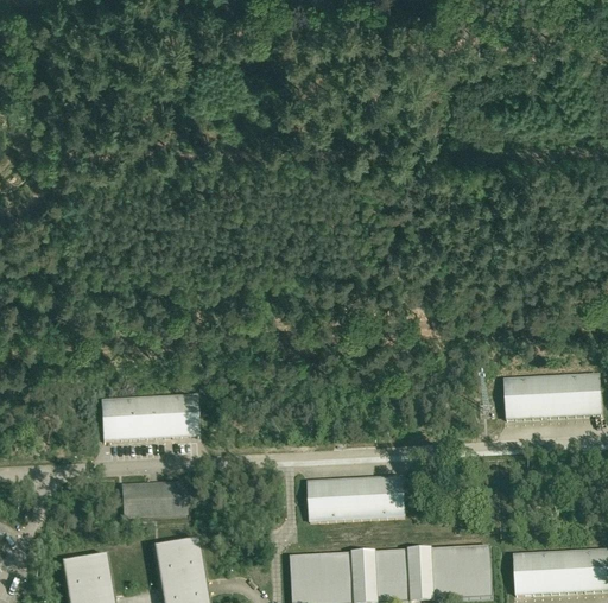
[(506,419),(602,413),(601,374),(504,378),(506,419)]
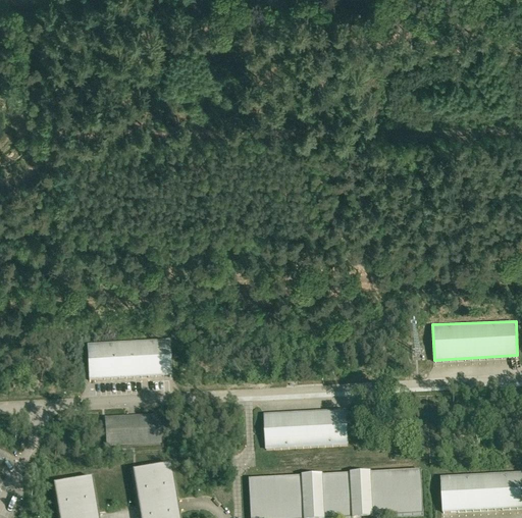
[(88,377),(171,373),(169,339),(87,344),(88,377)]
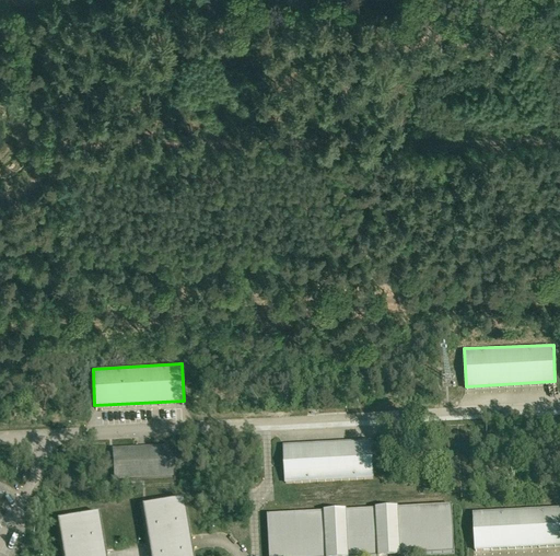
[(284,482),(374,476),(372,438),(283,442),(284,482)]
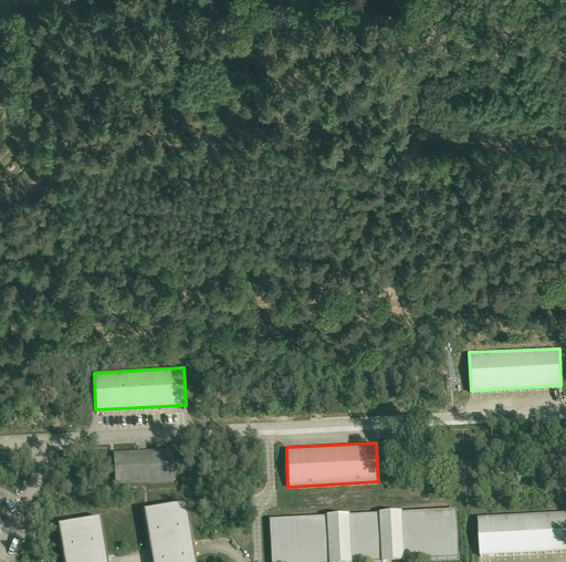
[(144,509),(153,561),(196,561),(186,501),(144,509)]
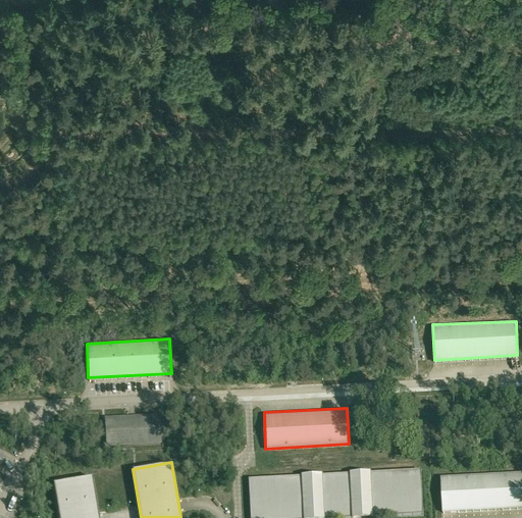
[(325,517),(353,516),(373,515),(373,514),(423,511),(421,467),(371,471),(371,469),(350,470),(350,471),(323,473),(323,471),(302,473),(302,474),(250,476),(251,517),(300,517),(304,517),(314,517),(325,517)]
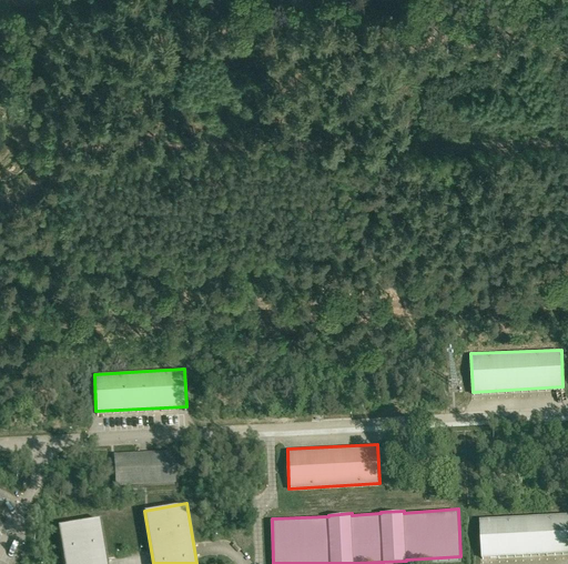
[(567,512),(479,517),(480,556),(567,552),(567,512)]
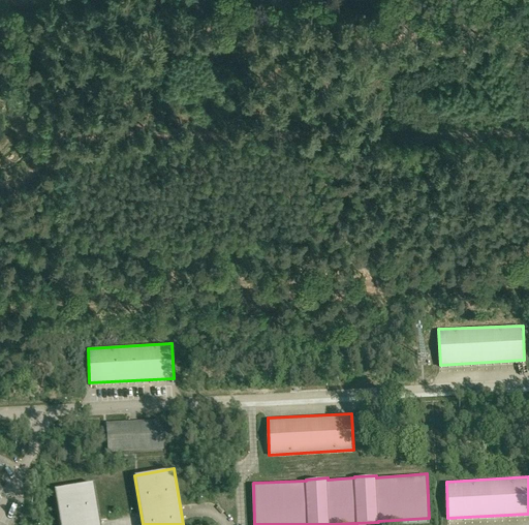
[(55,489),(60,524),(100,524),(93,483),(55,489)]
